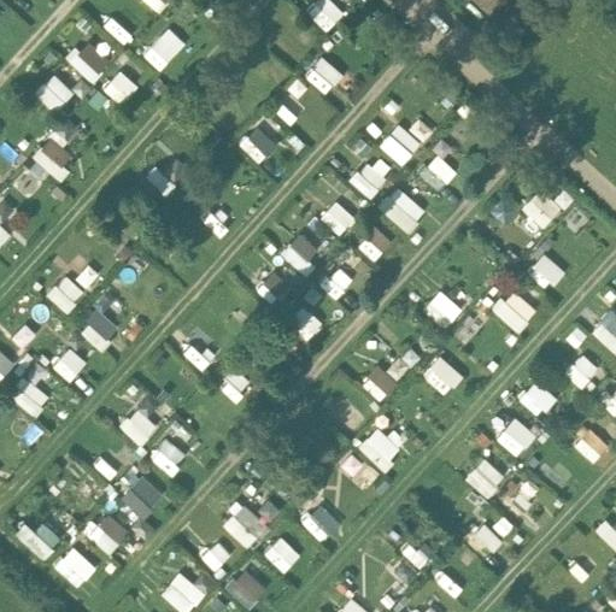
[(142,0),(158,13),(170,0),(142,0)]
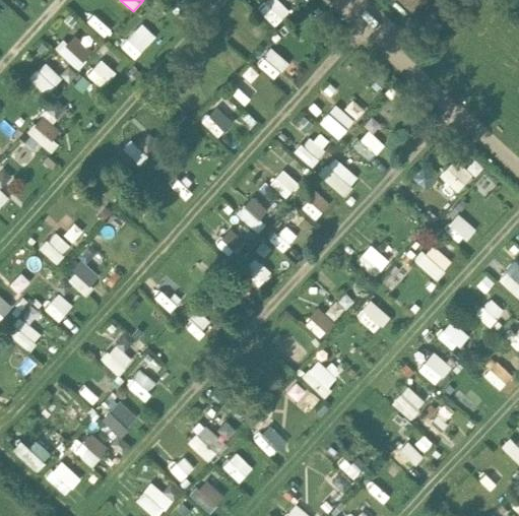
[(273,0),(260,8),(271,26),(288,15),(279,0),(273,0)]
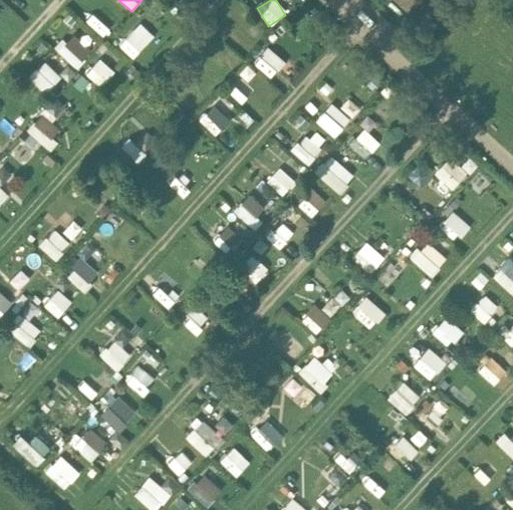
[(423,0),(395,0),(411,14),(423,0)]
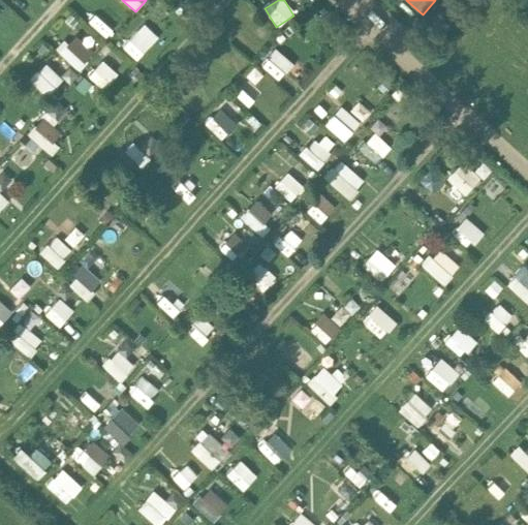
[(89,21),(106,39),(122,24),(105,5),(89,21)]
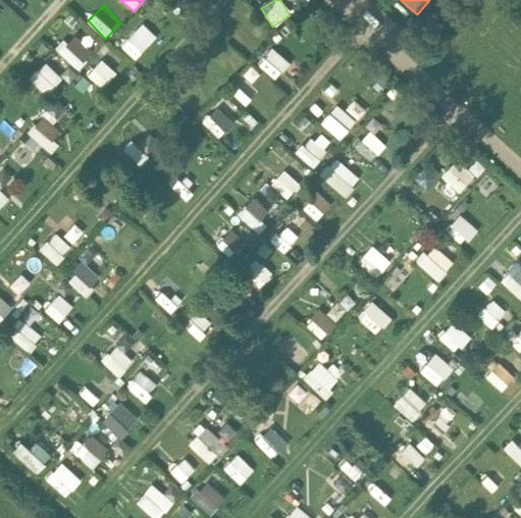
[(137,32),(121,48),(137,62),(152,46),(137,32)]
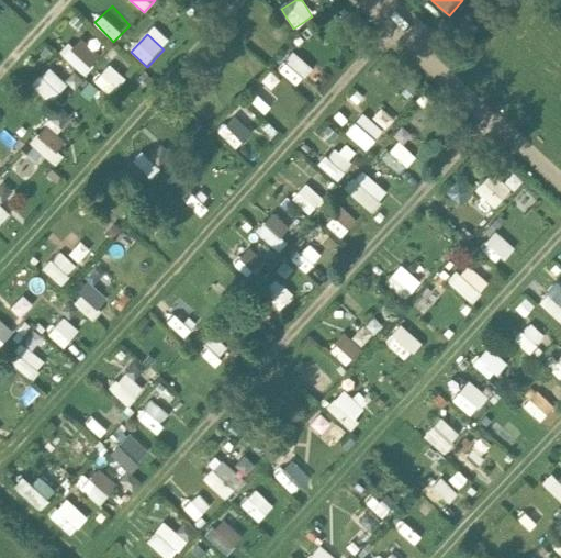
[(82,76),(101,58),(80,36),(62,55),(82,76)]
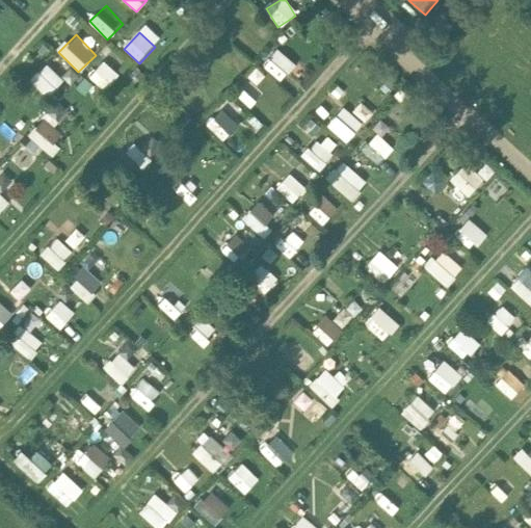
[(287,76),(296,67),(277,49),(269,58),(287,76)]
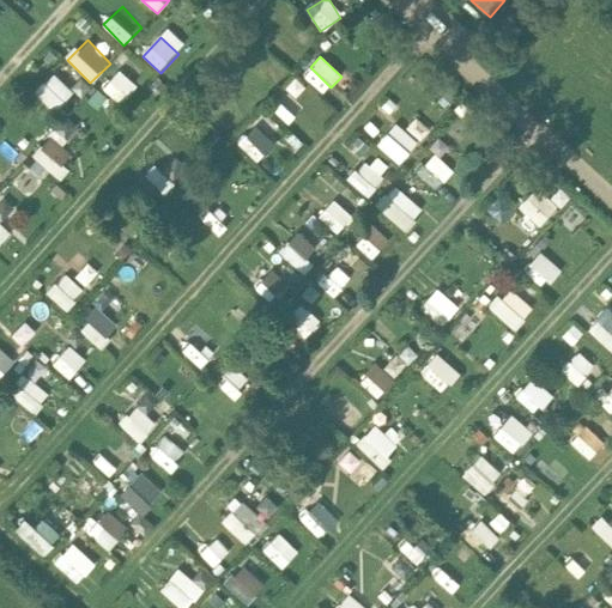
[(34,92),(54,111),(72,93),(52,73),(34,92)]
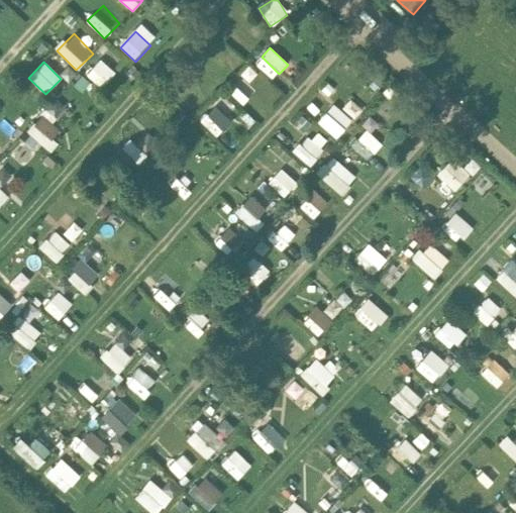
[(102,90),(115,75),(99,62),(86,77),(102,90)]
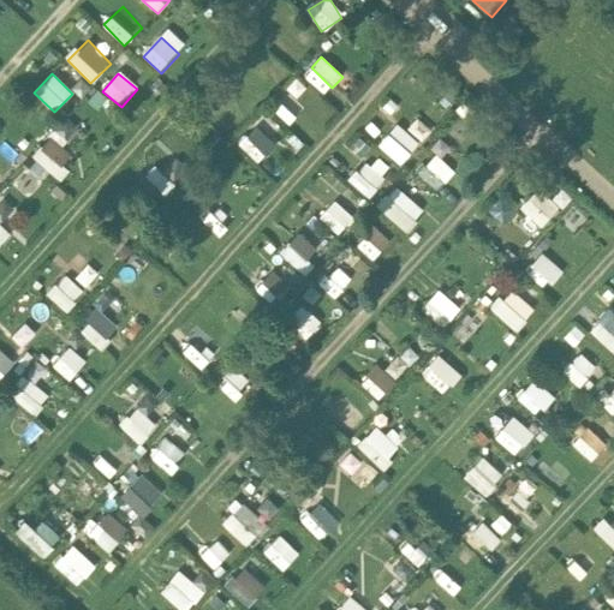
[(260,101),(267,93),(248,75),(240,83),(260,101)]
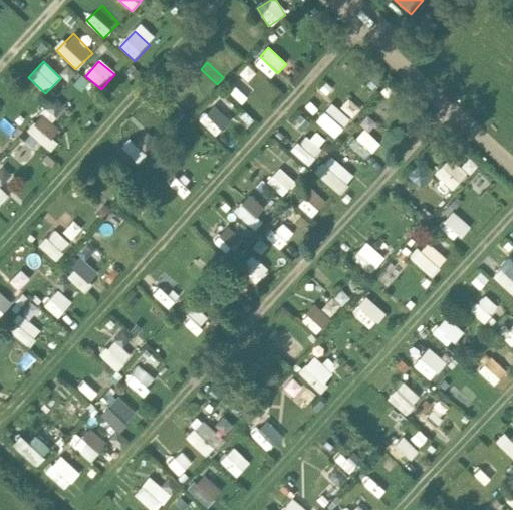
[(216,138),(232,121),(216,104),(199,121),(216,138)]
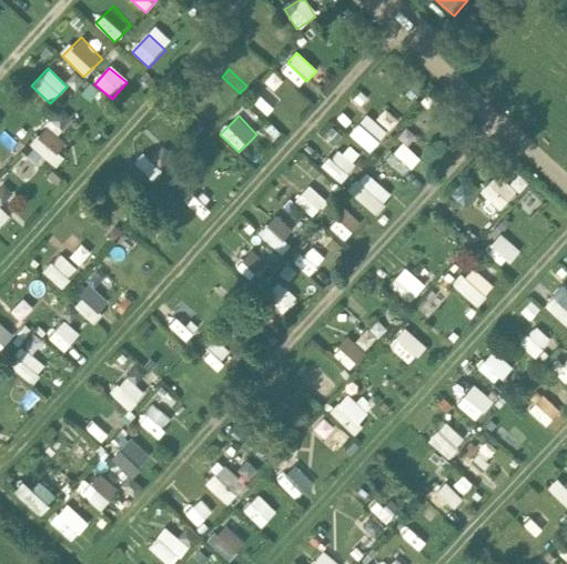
[(67,139),(46,124),(29,149),(57,168),(63,158),(57,153),(67,139)]
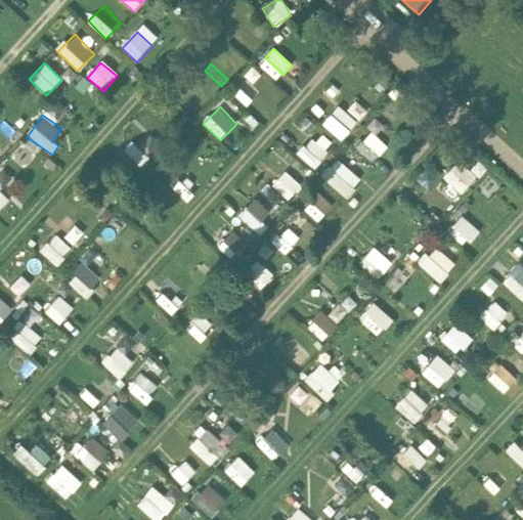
[(336,138),(353,131),(346,115),(330,122),(336,138)]
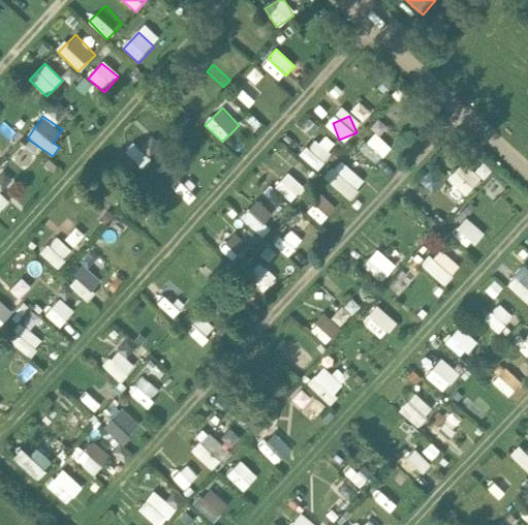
[(375,132),(359,149),(373,165),(391,149),(375,132)]
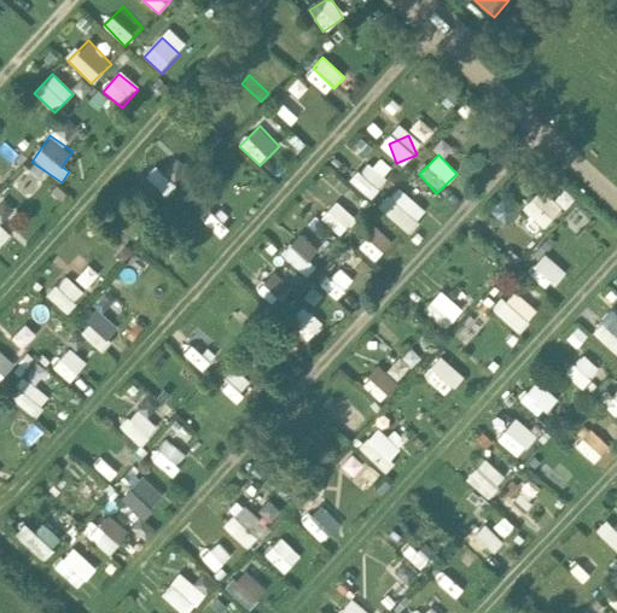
[(157,165),(141,181),(162,200),(178,184),(157,165)]
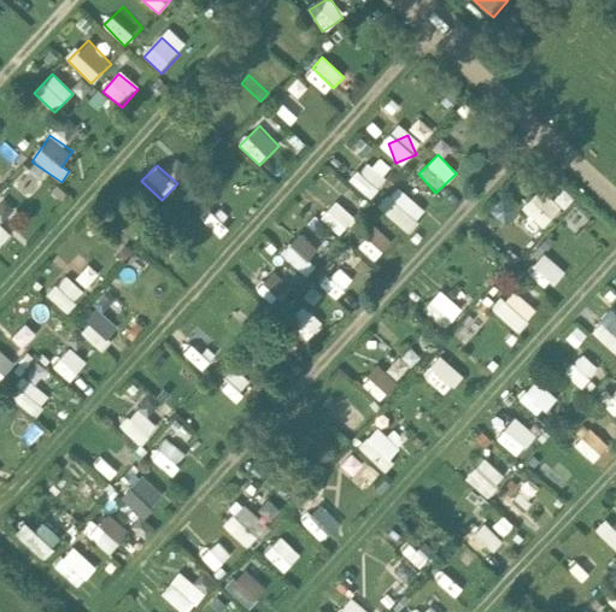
[(369,165),(353,183),(371,199),(387,181),(369,165)]
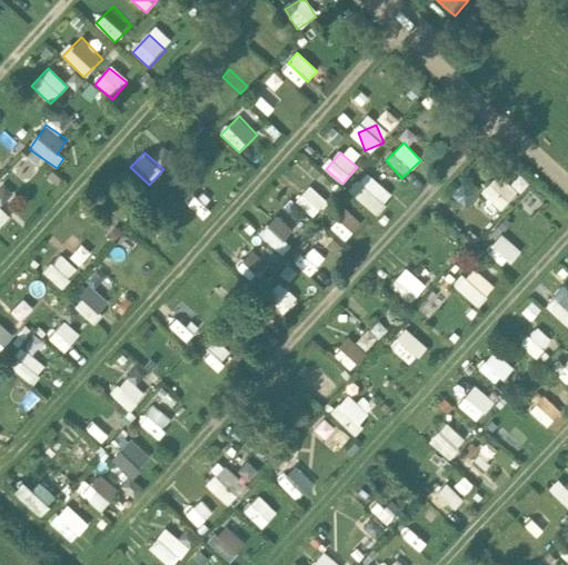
[(501,211),(518,192),(498,175),(481,195),(501,211)]
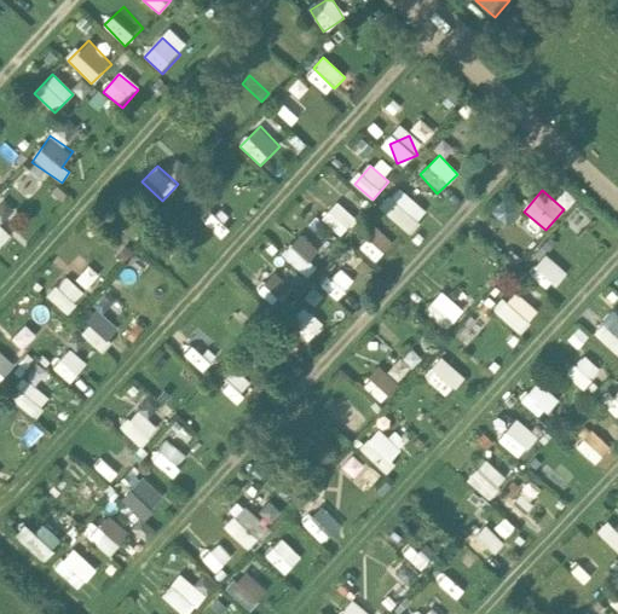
[(390,196),(379,207),(408,237),(419,227),(390,196)]
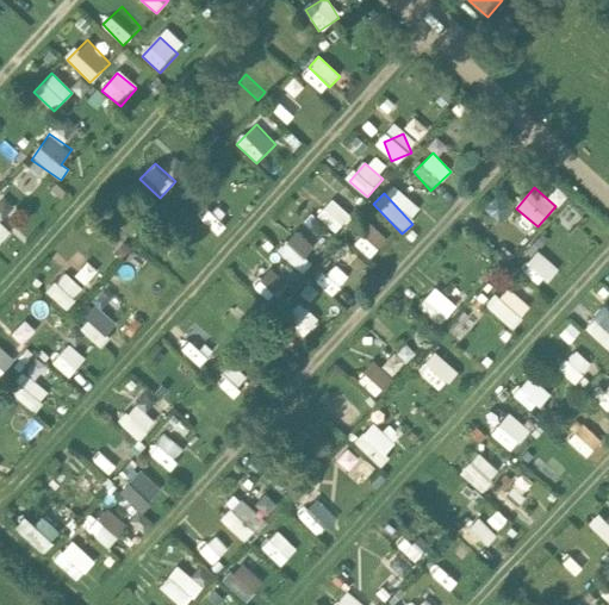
[(335,235),(350,220),(331,201),(317,217),(335,235)]
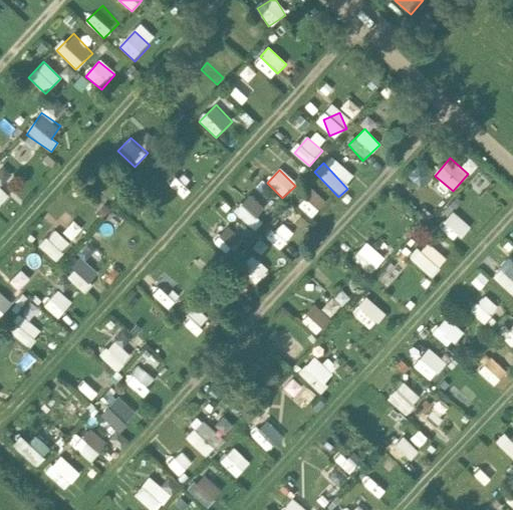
[(0,206),(9,199),(0,188),(0,206)]
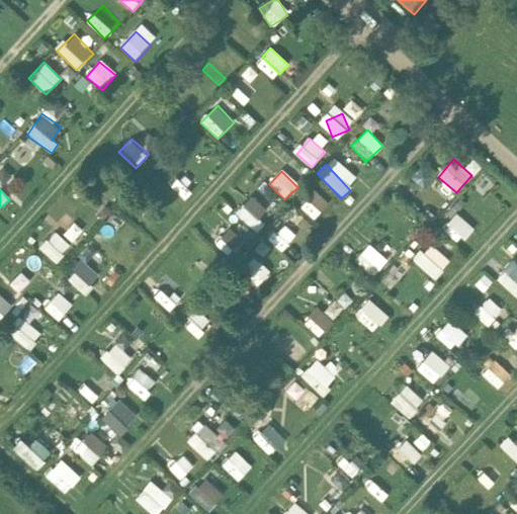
[(314,191),(299,206),(315,220),(329,204),(314,191)]
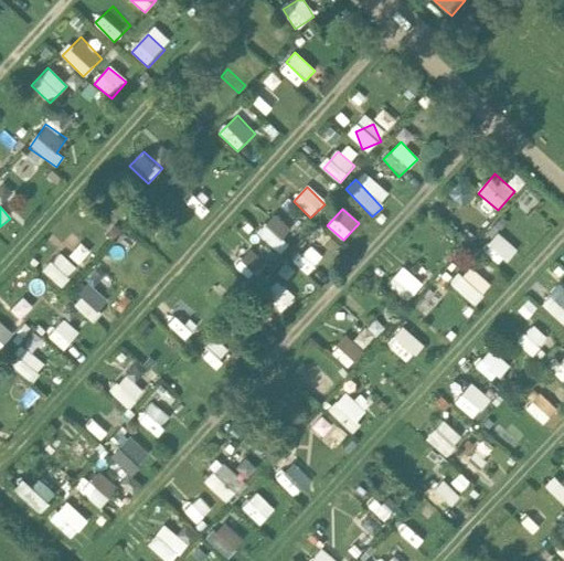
[(276,252),(294,232),(274,214),(256,233),(276,252)]
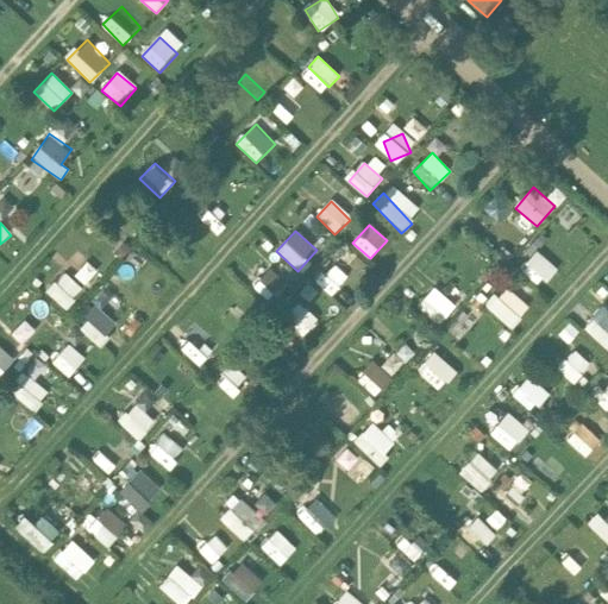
[(538,251),(525,264),(545,284),(558,271),(538,251)]
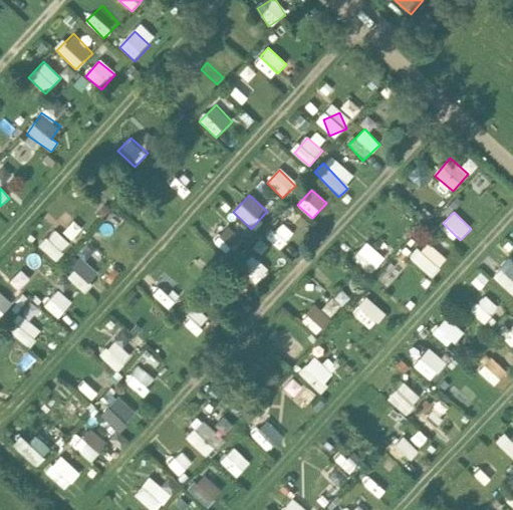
[(281,251),(295,237),(283,224),(269,239),(281,251)]
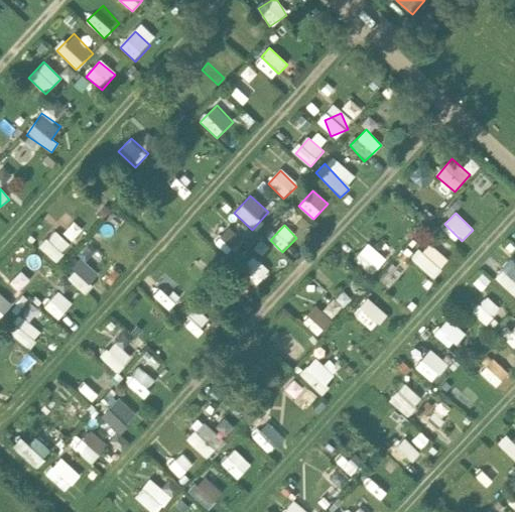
[(227,226),(217,234),(233,253),(243,245),(227,226)]
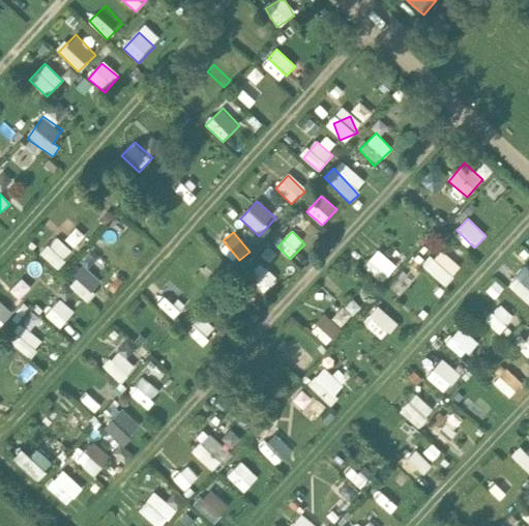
[(445,287),(461,267),(439,250),(423,269),(445,287)]
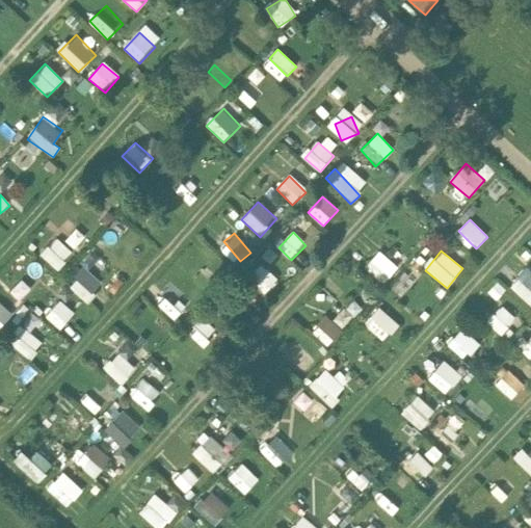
[(378,253),(365,268),(382,285),(397,269),(378,253)]
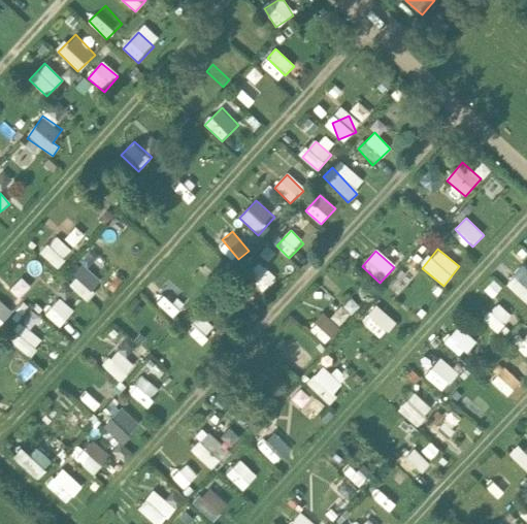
[(262,293),(275,279),(261,265),(248,279),(262,293)]
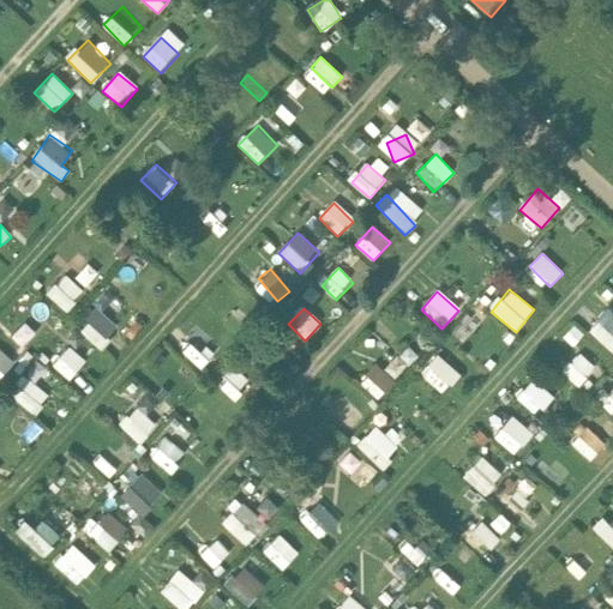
[(100,350),(119,329),(96,309),(77,331),(100,350)]
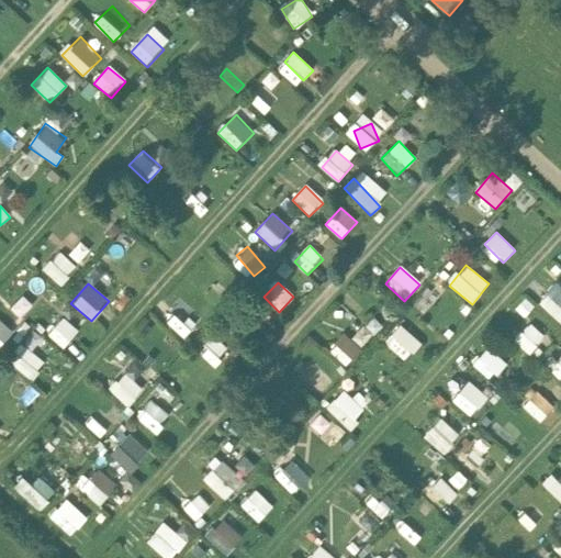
[(539,301),(560,324),(560,287),(558,283),(539,301)]
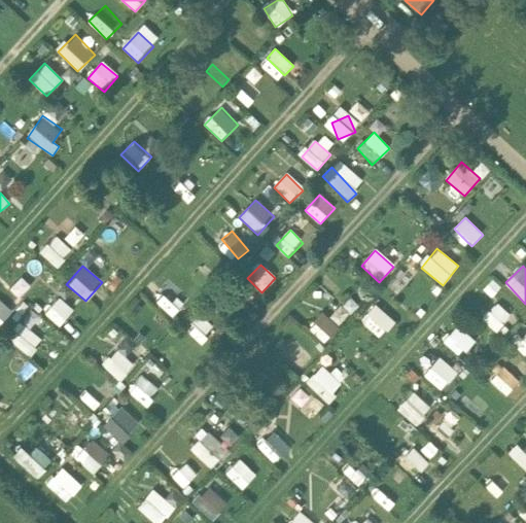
[(23,279),(9,289),(18,300),(31,288),(23,279)]
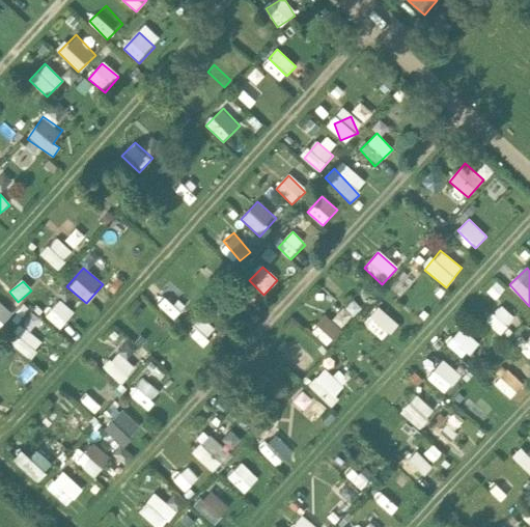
[(173,321),(188,304),(172,290),(158,306),(173,321)]
